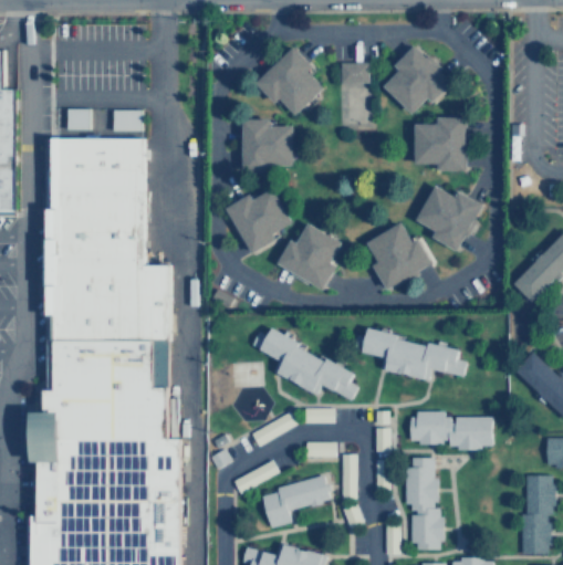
[(325,87),(294,114),(279,96),(273,102),(254,81),(293,45),(313,67),(310,71),(325,87)]
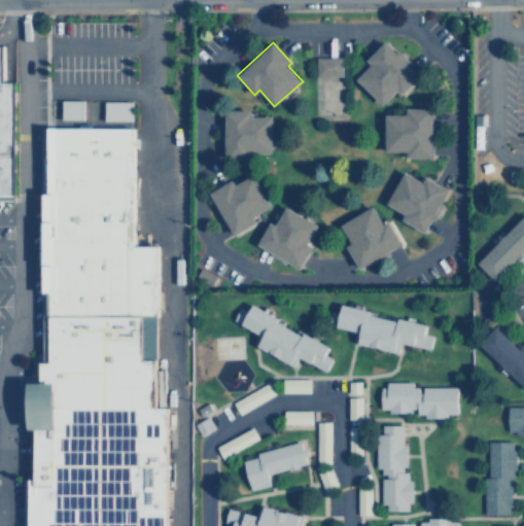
[(385,42),(420,77),(402,96),(398,92),(384,106),(357,79),(372,65),(367,61),(385,42)]
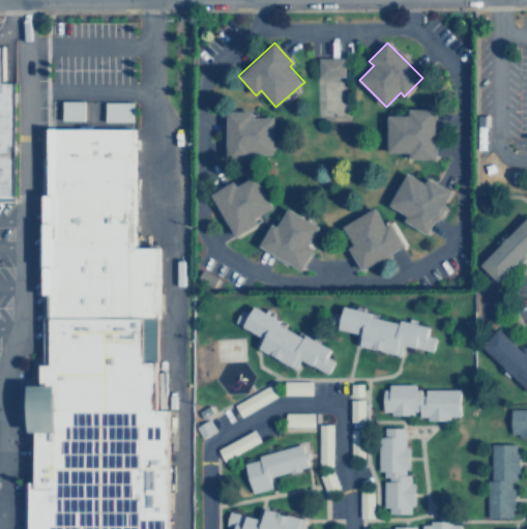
[(2,47),(0,47),(0,203),(16,203),(15,83),(2,83),(2,47)]
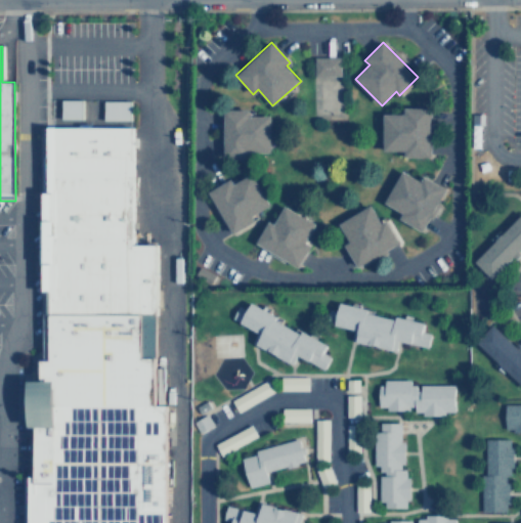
[(342,57),(342,75),(315,75),(315,58),(342,57)]
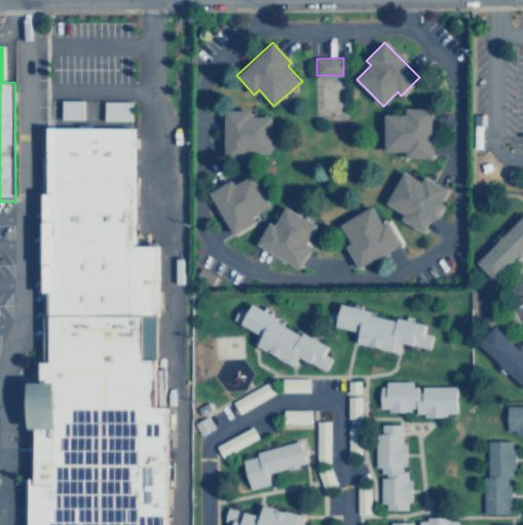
[(86,101),(66,101),(66,118),(86,118),(86,101)]
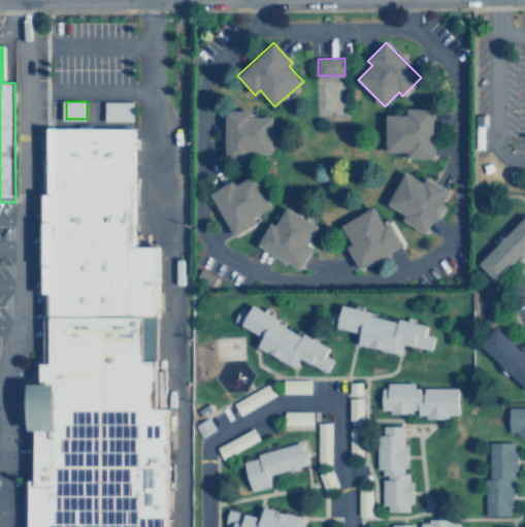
[(109,121),(134,120),(134,103),(126,104),(126,116),(109,117),(109,121)]
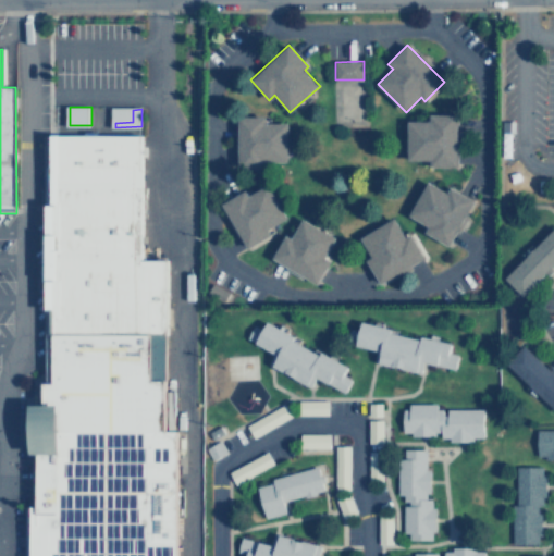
[(287,124),(287,164),(268,164),(268,172),(237,172),(237,116),(267,116),(267,124),(287,124)]
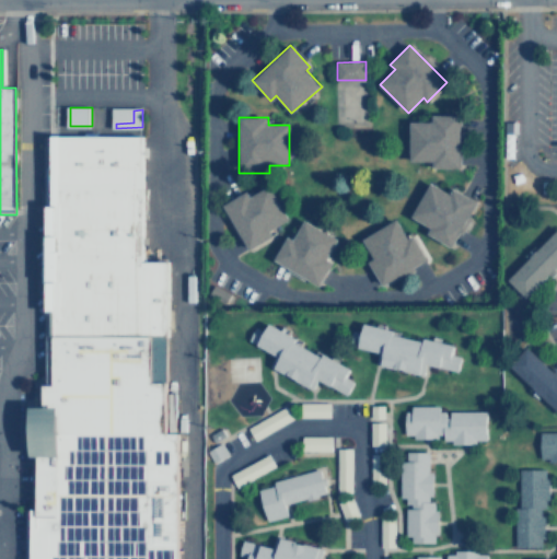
[(461,117),(461,170),(431,170),(431,164),(410,164),(410,123),(433,123),(433,117),(461,117)]
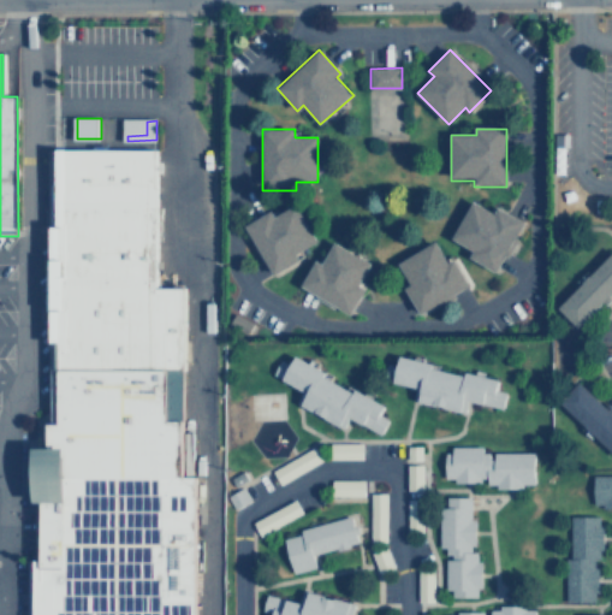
[(161,151),(65,151),(64,421),(53,421),(53,445),(47,445),(47,561),(40,561),(40,614),(201,614),(201,474),(186,474),(186,370),(161,370),(161,151)]
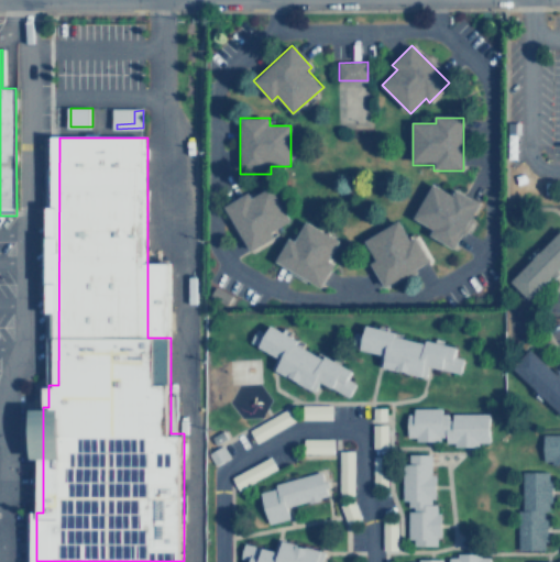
[(481,204),(456,250),(430,235),(434,230),(414,219),(434,184),(453,195),(457,189),(481,204)]
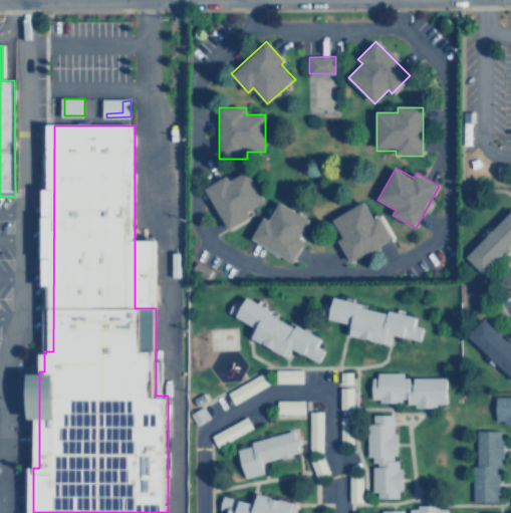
[(266,203),(247,172),(230,182),(227,176),(204,189),(229,232),(252,219),(249,213),(266,203)]
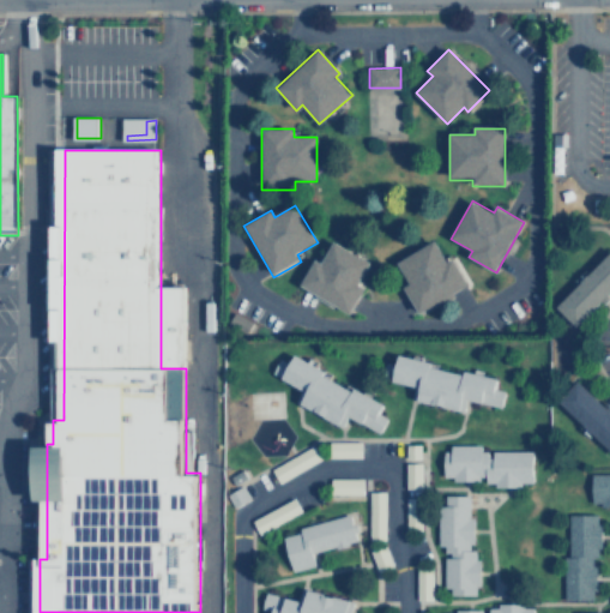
[(397,263),(435,241),(447,262),(453,258),(469,286),(421,314),(404,284),(408,282),(397,263)]
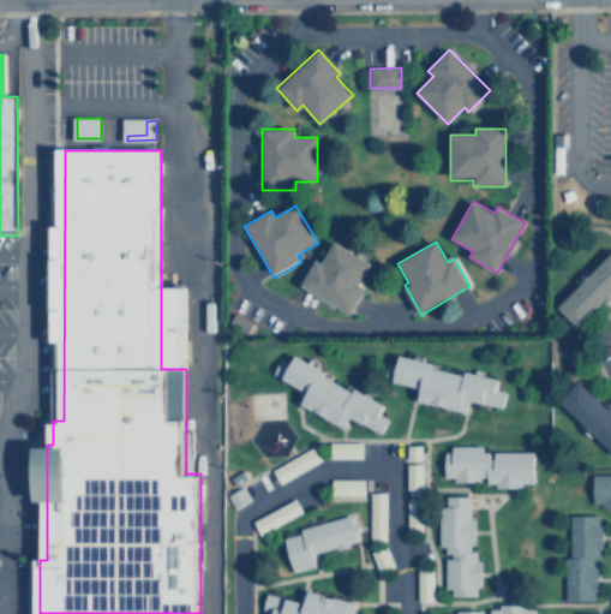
[(366,290),(352,315),(301,286),(316,260),(323,264),(335,244),(372,266),(360,286),(366,290)]
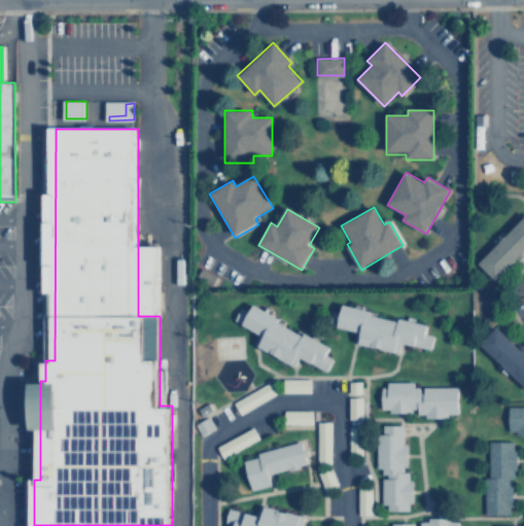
[(523,252),(496,281),(478,264),(523,217),(523,252)]
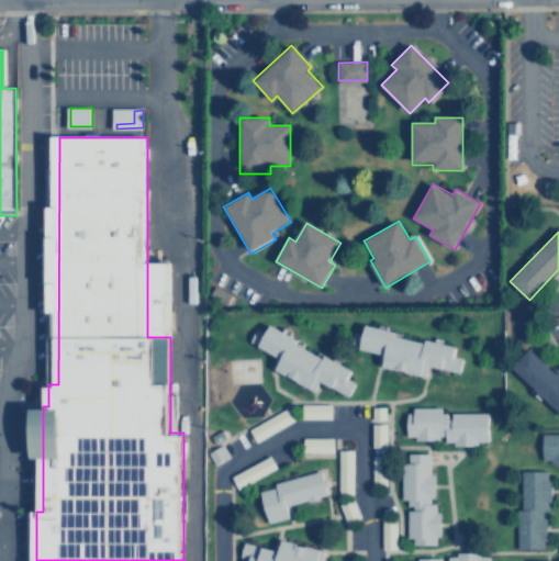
[(356,384),(348,397),(320,382),(314,391),(272,368),(278,359),(249,344),(257,329),(265,334),(270,324),(301,341),(298,346),(316,356),(319,352),(351,371),(347,380),(356,384)]
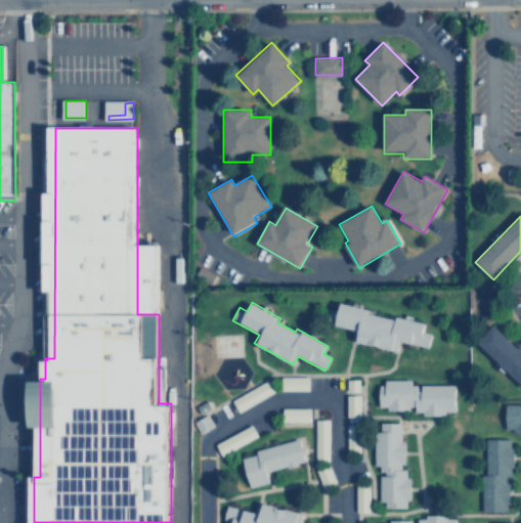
[(433,334),(430,350),(402,344),(400,352),(353,341),(355,333),(328,327),(332,311),(339,312),(341,304),(370,311),(370,314),(390,319),(391,314),(426,322),(424,332),(433,334)]
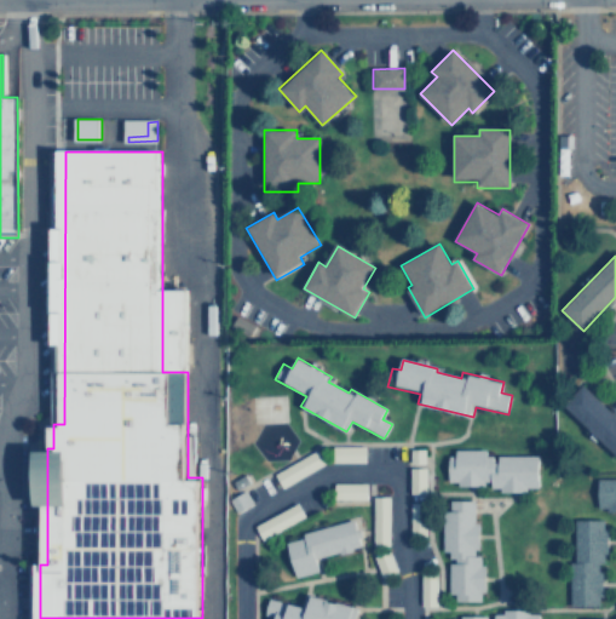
[(615,454),(564,405),(583,384),(611,411),(615,414),(615,454)]
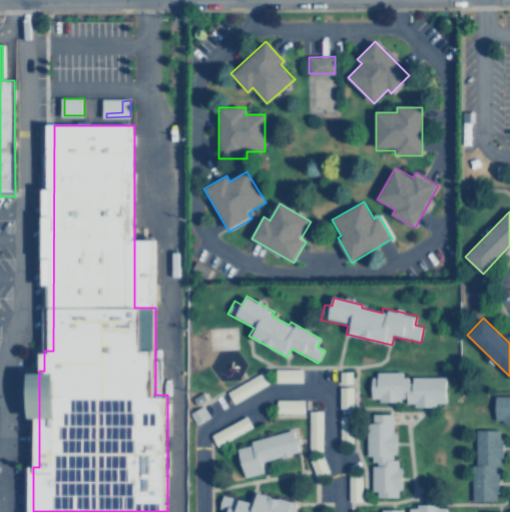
[(405,376),(446,377),(446,404),(436,404),(436,408),(414,408),(415,404),(407,404),(407,400),(403,400),(403,404),(371,404),(371,377),(377,377),(377,371),(405,371),(405,376)]
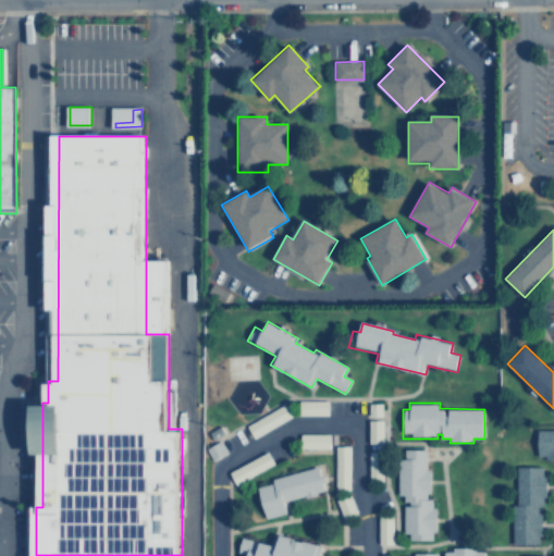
[(386,420),(372,421),(372,443),(388,443),(386,420)]
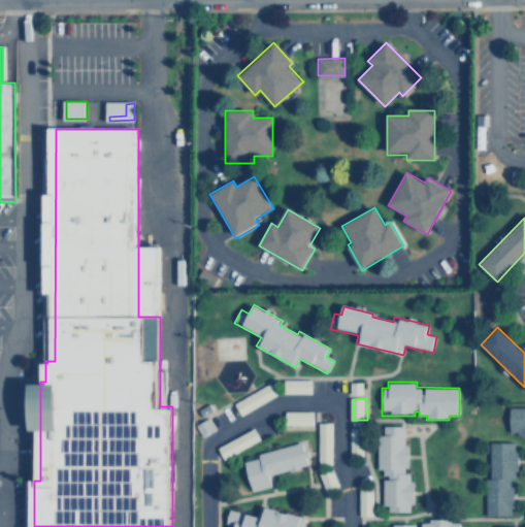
[(524,407),(510,407),(510,432),(518,432),(517,436),(524,436),(524,407)]
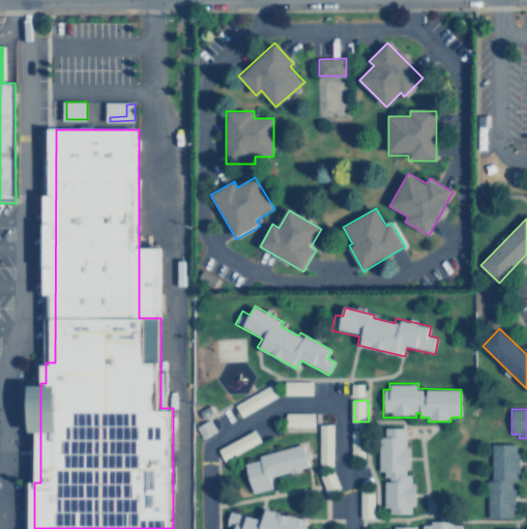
[(210,420),(216,432),(204,439),(197,428),(210,420)]
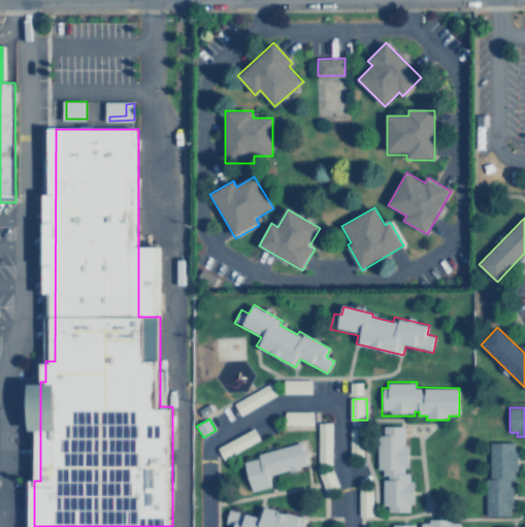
[(387,427),(404,427),(404,446),(409,446),(409,470),(406,470),(406,473),(411,473),(411,481),(415,481),(415,506),(411,506),(411,513),(391,513),(391,507),(383,507),(383,481),(388,481),(388,475),(384,475),(384,469),(379,469),(379,443),(383,443),(383,435),(387,435),(387,427)]
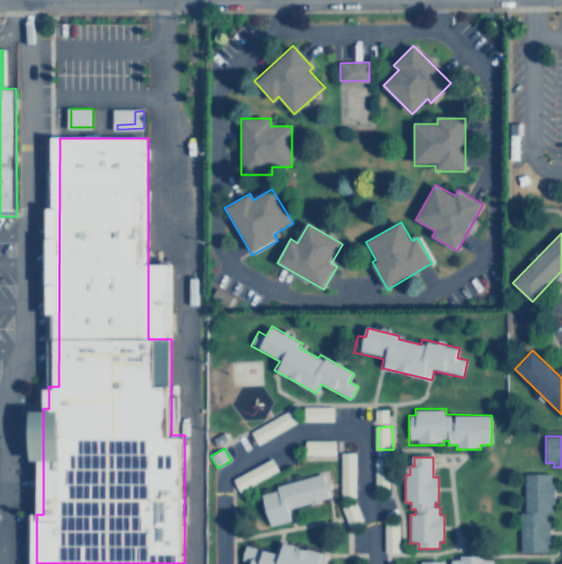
[(552,474),(526,474),(526,513),(521,513),(521,552),(547,552),(547,545),(550,545),(550,521),(547,521),(547,515),(552,515),(552,508),(555,508),(555,481),(552,481),(552,474)]
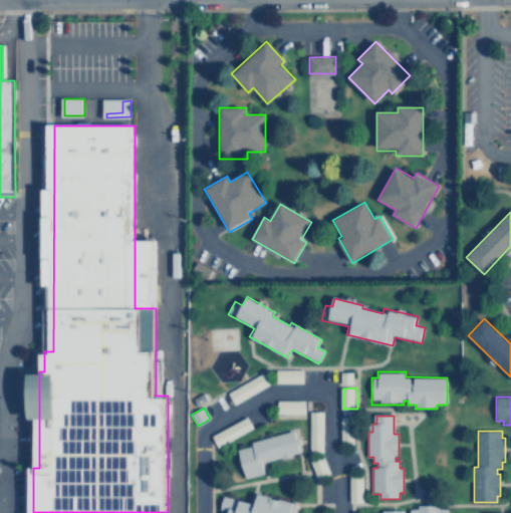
[(293,432),(300,453),(292,456),(293,458),(281,462),(281,459),(263,465),(266,475),(245,482),(235,451),(293,432)]
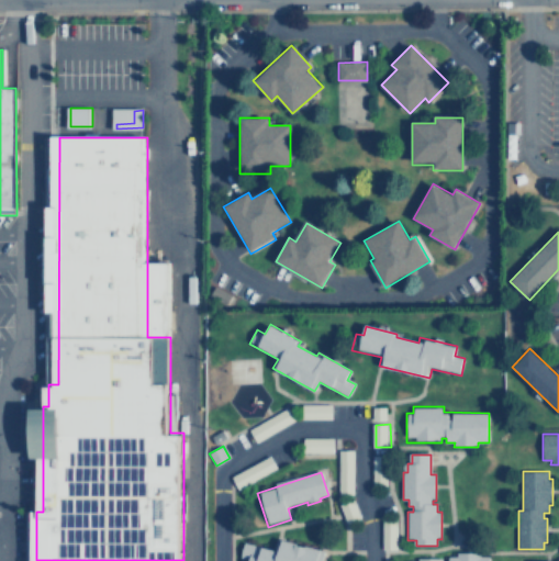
[(238,560),(244,540),(271,549),(275,537),(323,551),(320,560),(238,560)]
